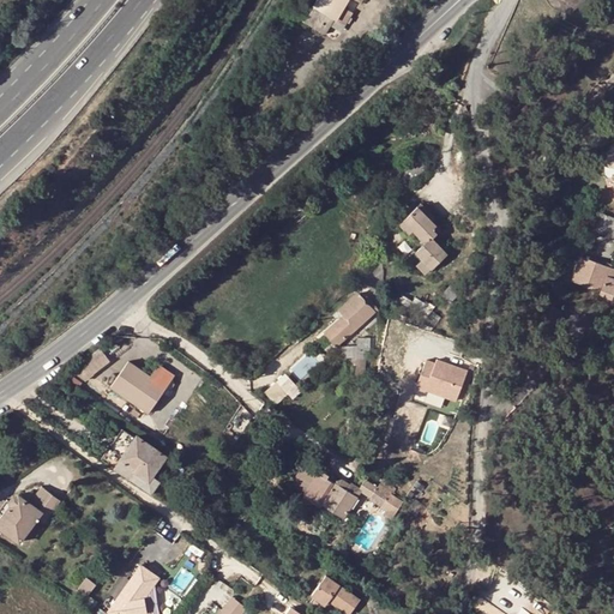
[(335,19),(345,0),(318,0),(314,7),(333,18),(335,19)]
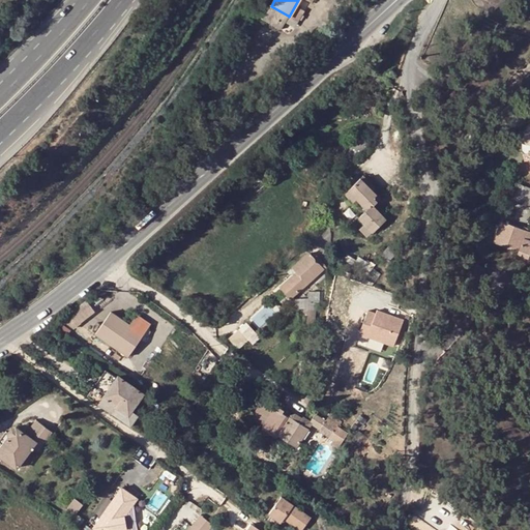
[(268,12),(285,22),(288,16),(271,6),(268,12)]
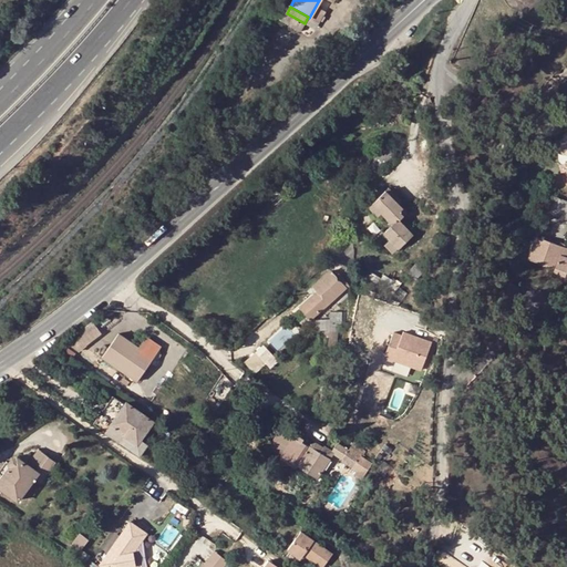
[(285,17),(280,23),(296,33),(300,26),(285,17)]
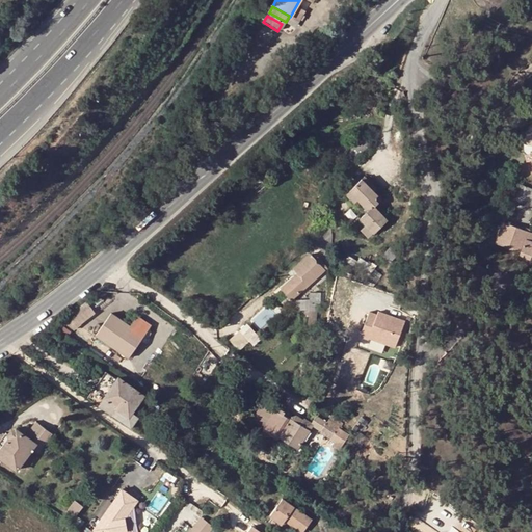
[(363,177),(361,179),(372,190),(374,188),(363,177)]
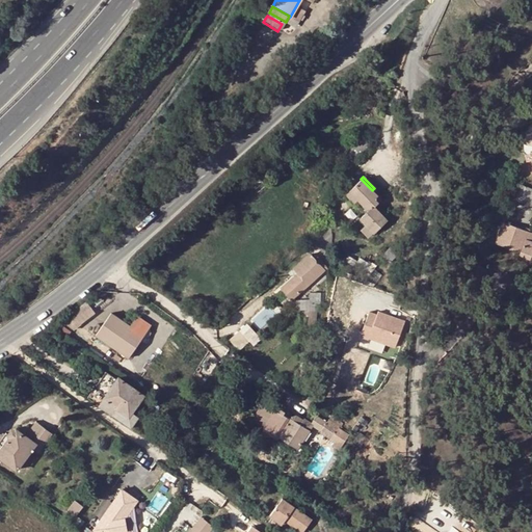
[(361,179),(345,193),(353,202),(356,198),(358,202),(367,210),(372,205),(376,201),(373,197),(375,194),(372,190),(361,179)]
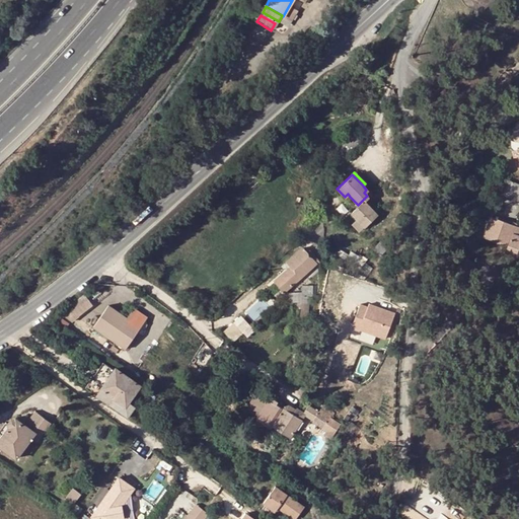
[(518,184),(505,179),(499,193),(518,201),(518,184)]
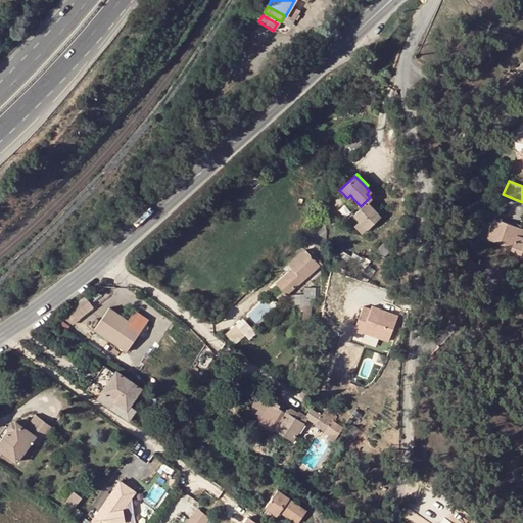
[(366,228),(379,215),(366,201),(361,206),(352,215),(358,220),(352,225),(361,232),(366,228)]
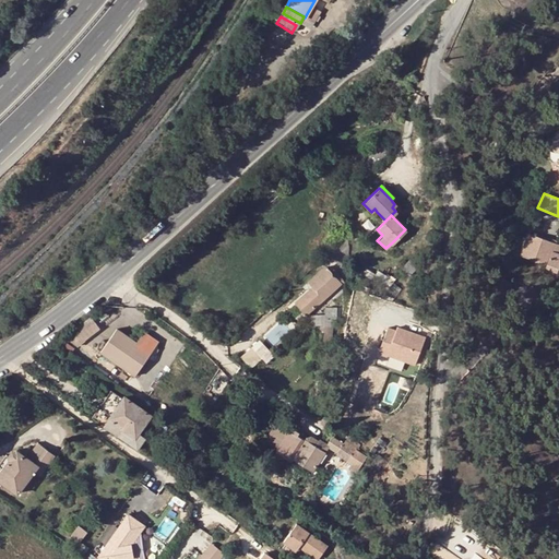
[(558,253),(558,250),(558,245),(527,233),(520,251),(546,262),(544,266),(555,271),(558,261),(558,253)]
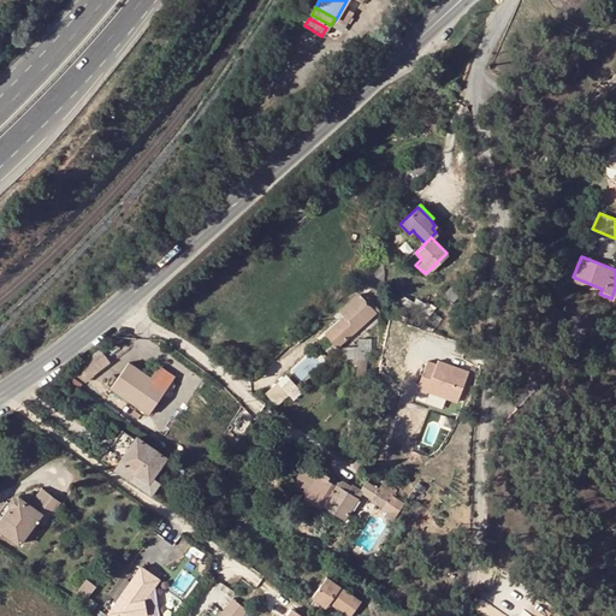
[(467,285),(460,278),(444,295),(452,302),(467,285)]
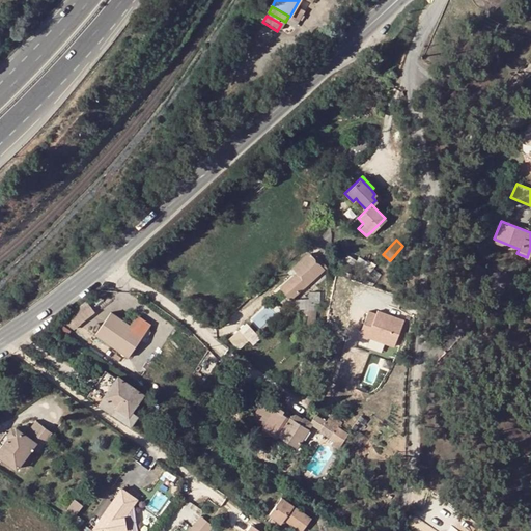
[(280,286),(290,298),(323,269),(308,252),(292,267),(297,271),(280,286)]
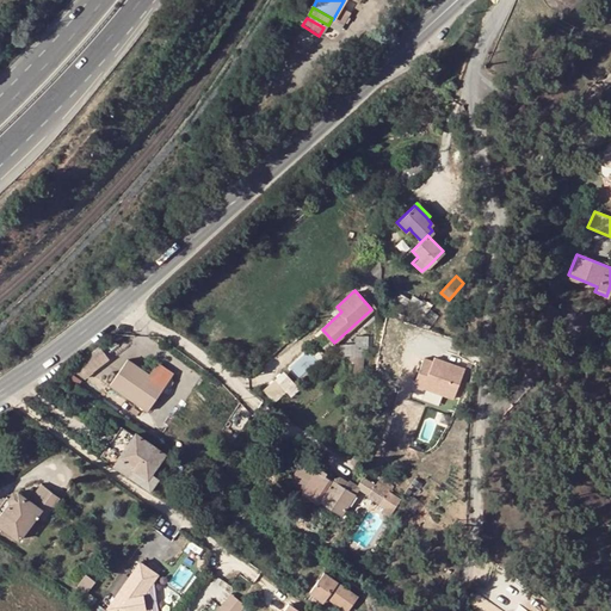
[(425,310),(411,301),(405,310),(418,319),(425,310)]
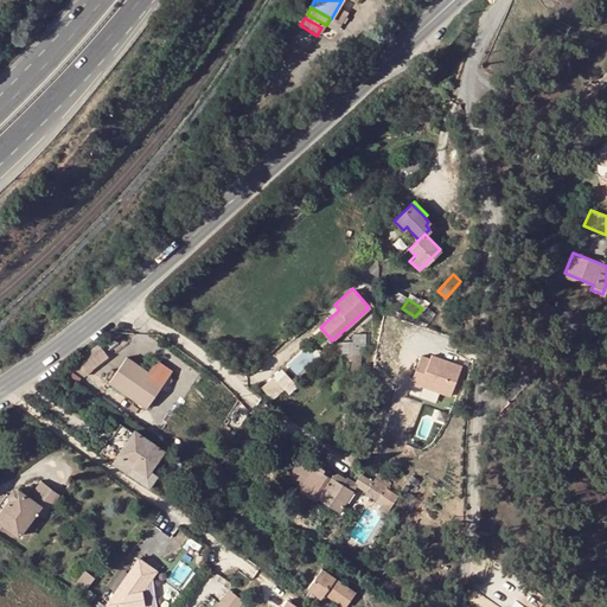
[(311,336),(323,349),(332,340),(320,327),(311,336)]
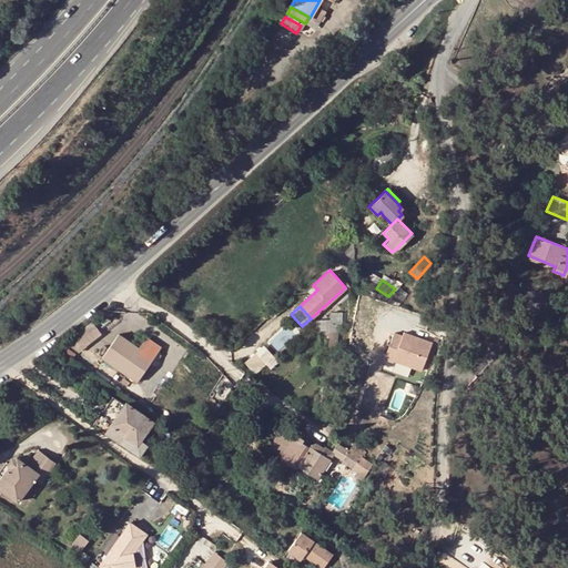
[(327,330),(332,352),(338,350),(335,330),(341,330),(342,312),(330,312),(328,320),(318,318),(317,330),(327,330)]
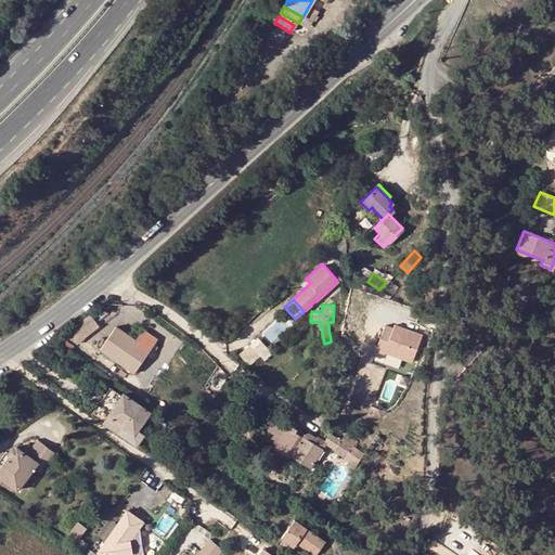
[(91,320),(80,327),(87,335),(98,327),(91,320)]
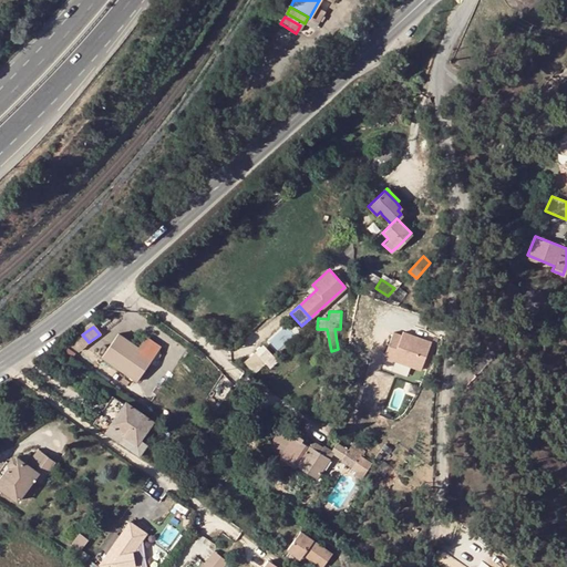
[(393,332),(384,357),(421,369),(431,342),(403,332),(402,336),(393,332)]
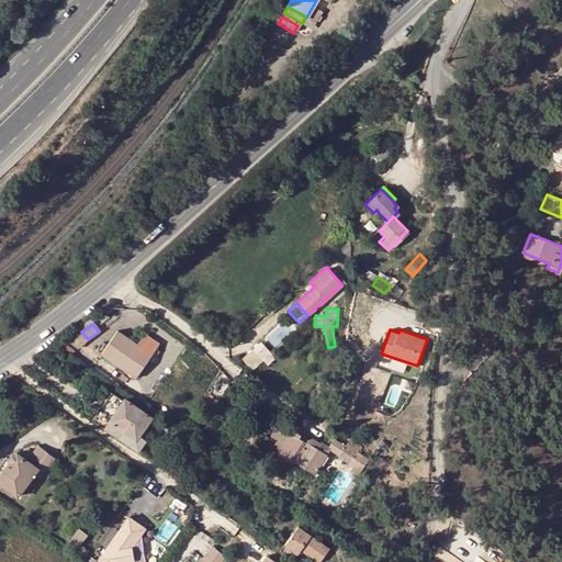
[(135,345),(115,330),(99,353),(133,379),(158,345),(143,334),(135,345)]
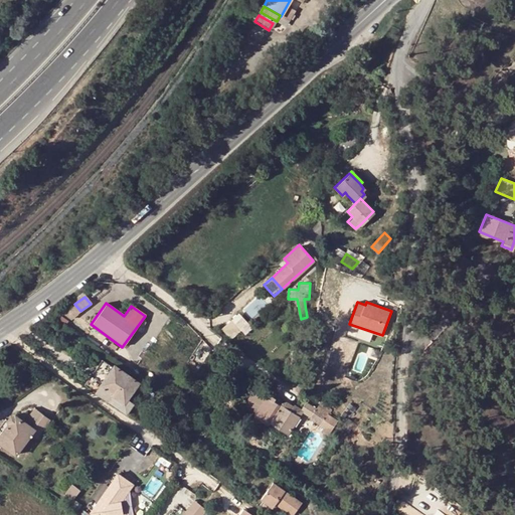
[(76,314),(80,311),(74,304),(71,307),(76,314)]
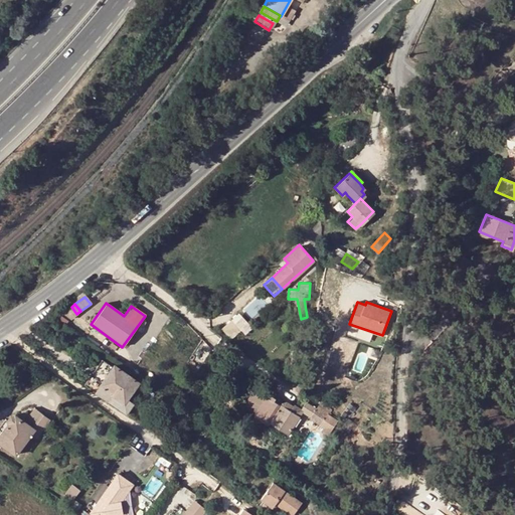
[(243,330),(246,334),(254,328),(241,312),(223,327),(232,339),(243,330)]
